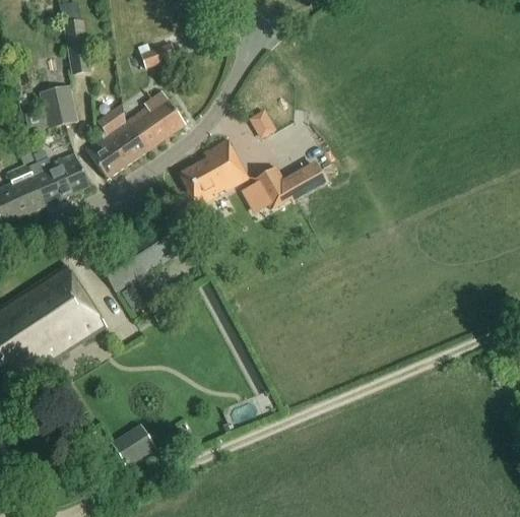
[(93,69),(86,18),(68,20),(75,72),(93,69)]
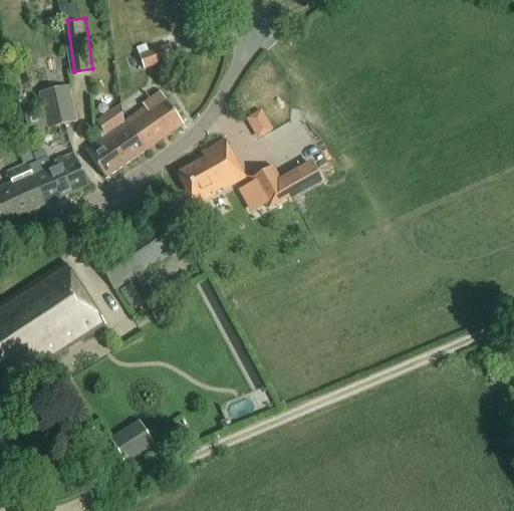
[(172,40),(141,51),(146,65),(177,54),(172,40)]
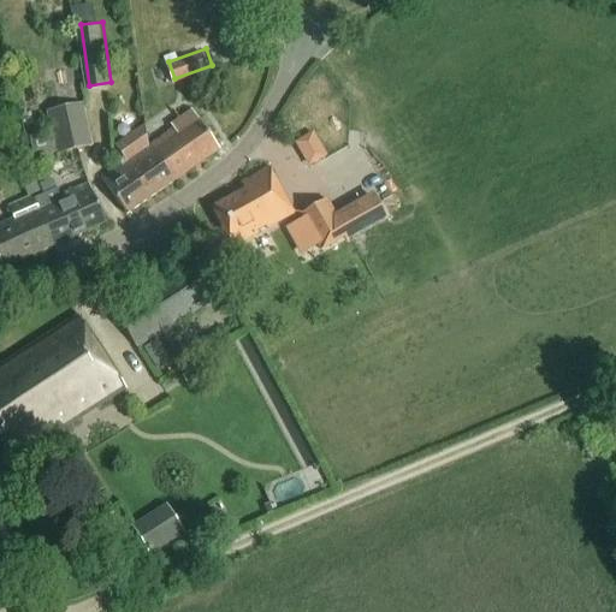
[(51,107),(54,125),(29,131),(34,155),(94,143),(86,100),(51,107)]
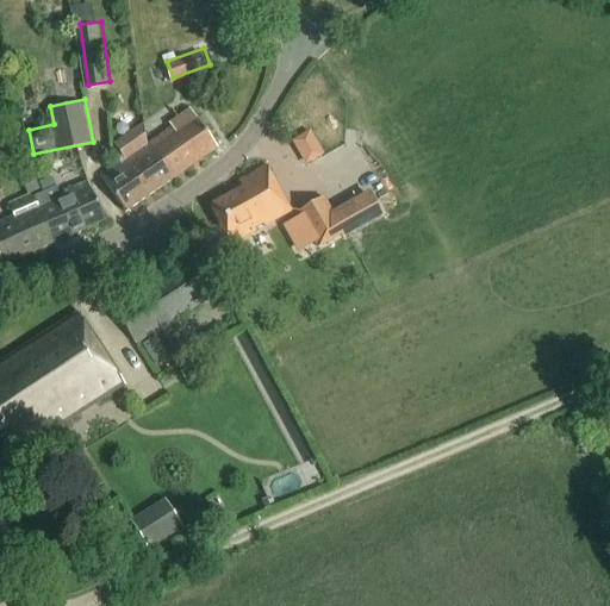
[(147,144),(172,179),(217,148),(191,108),(169,123),(172,127),(151,142),(147,144)]
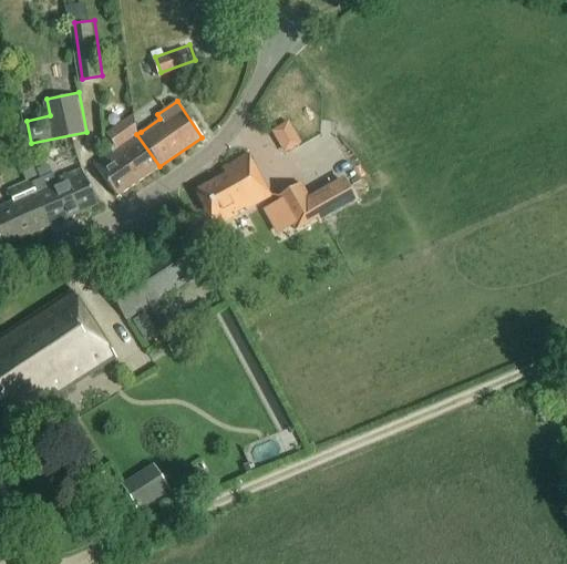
[(116,196),(160,166),(136,134),(133,113),(105,132),(116,149),(94,164),(116,196)]
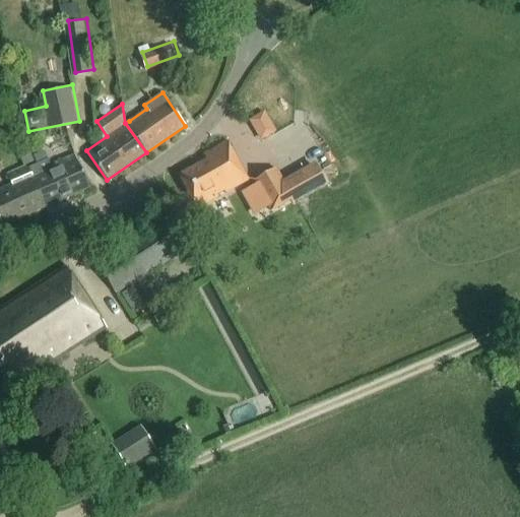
[(249,118),(262,139),(278,130),(265,109),(249,118)]
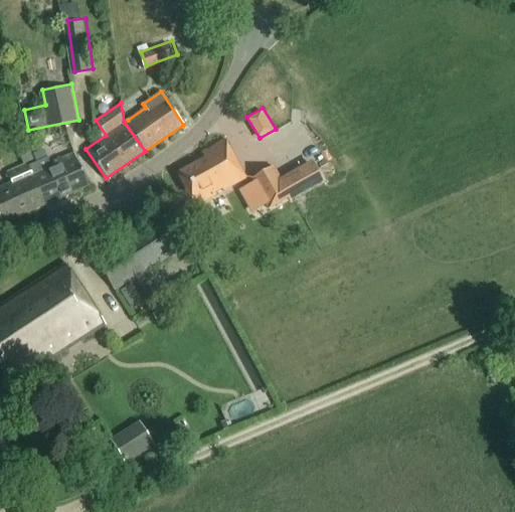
[(202,152),(205,158),(178,173),(195,205),(247,177),(226,139),(202,152)]
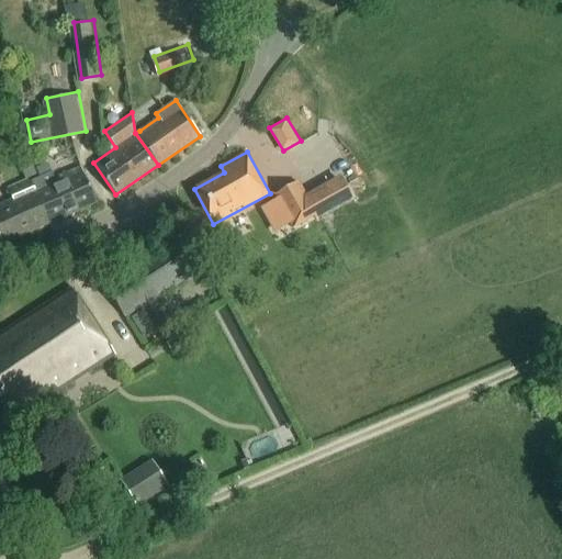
[(33,190),(48,224),(97,203),(81,168),(33,190)]
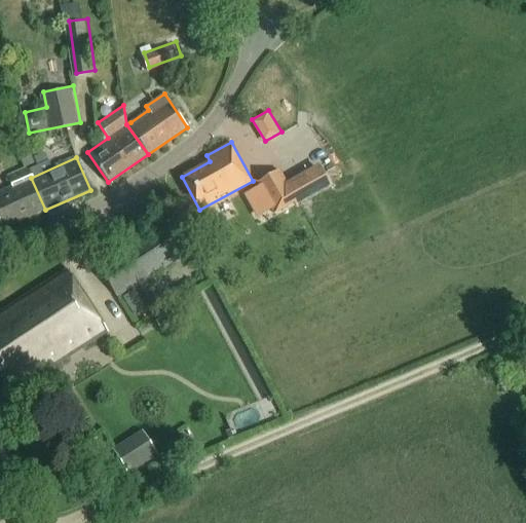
[(282,170),(262,180),(278,212),(331,184),(320,163),(292,179),(288,181),(282,170)]
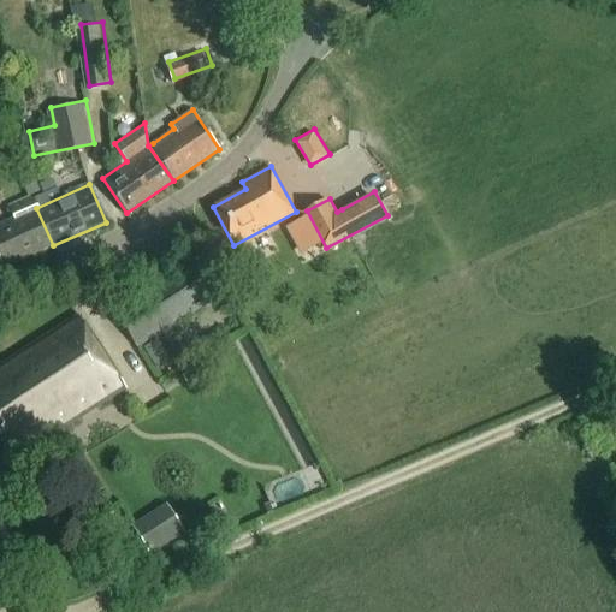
[(0,261),(3,268),(53,245),(36,208),(30,195),(9,205),(15,218),(0,223),(0,261)]
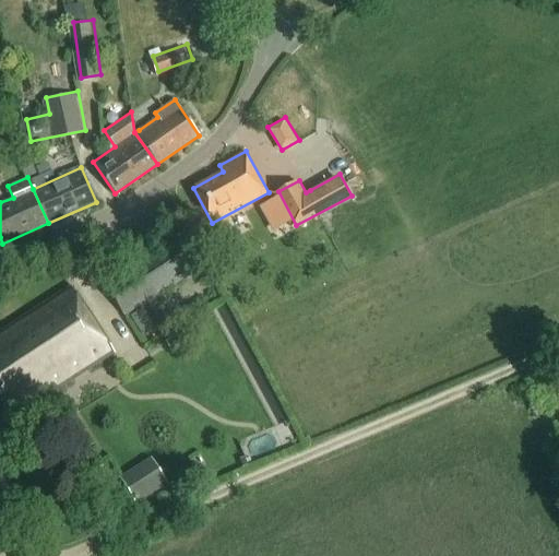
[(174,239),(105,283),(126,315),(193,271),(174,239)]
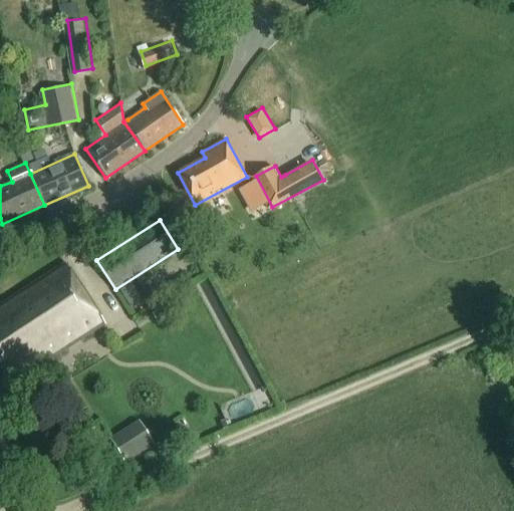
[(0,305),(0,379),(2,378),(8,388),(105,324),(65,263),(0,305)]
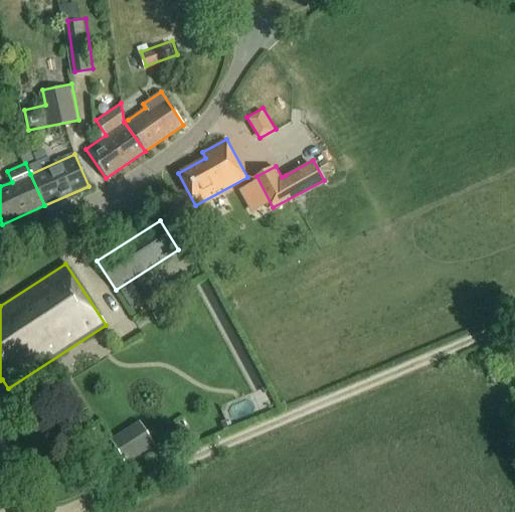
[(64,397),(56,382),(47,387),(55,402),(64,397)]
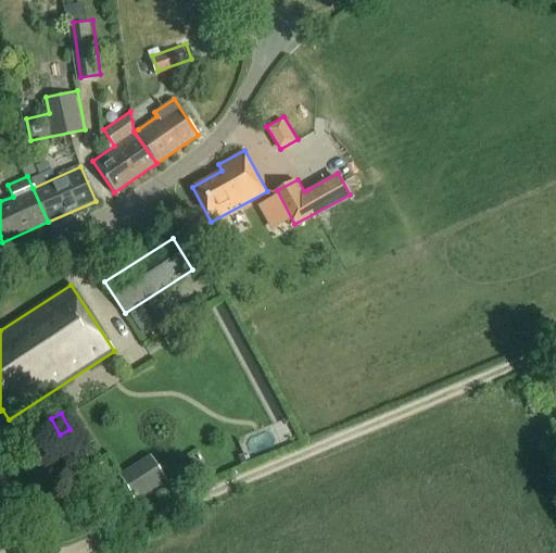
[(155,453),(122,475),(138,501),(172,479),(155,453)]
